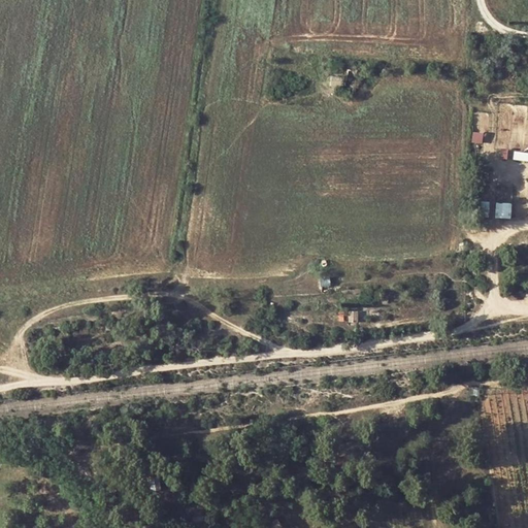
[(331,76),(331,85),(341,86),(342,77),(331,76)]
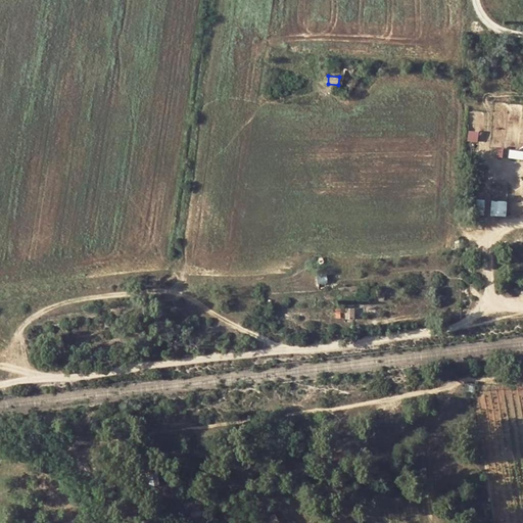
[(522,150),(511,148),(509,156),(522,158),(522,150)]
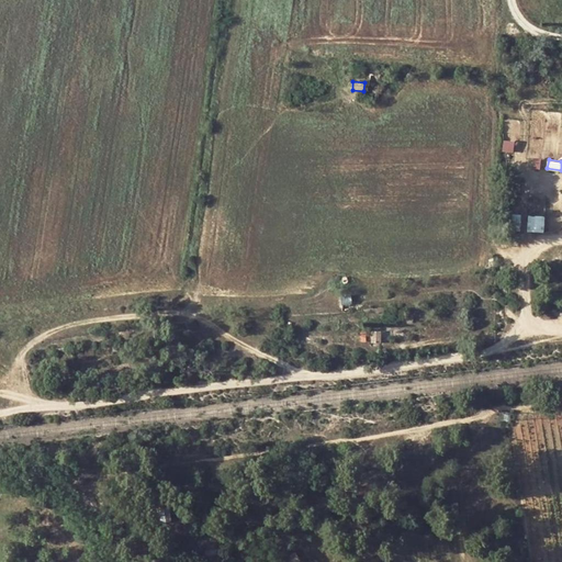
[(528,232),(544,231),(544,214),(528,215),(528,232)]
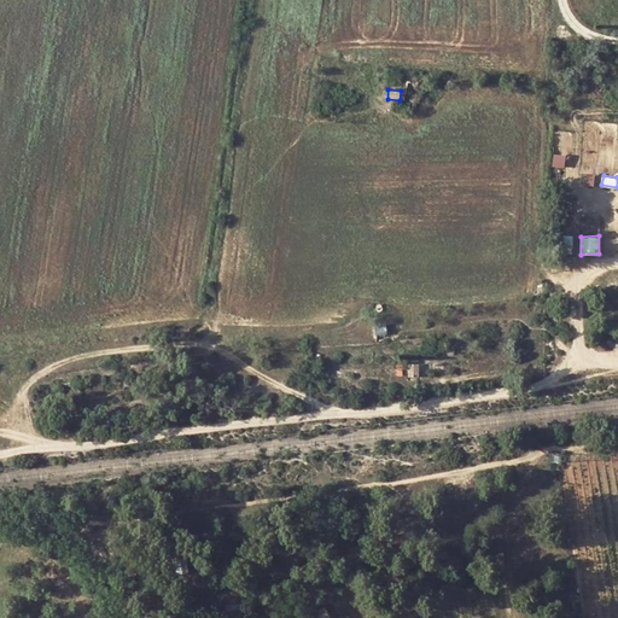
[(374,325),(374,336),(385,334),(384,325),(374,325)]
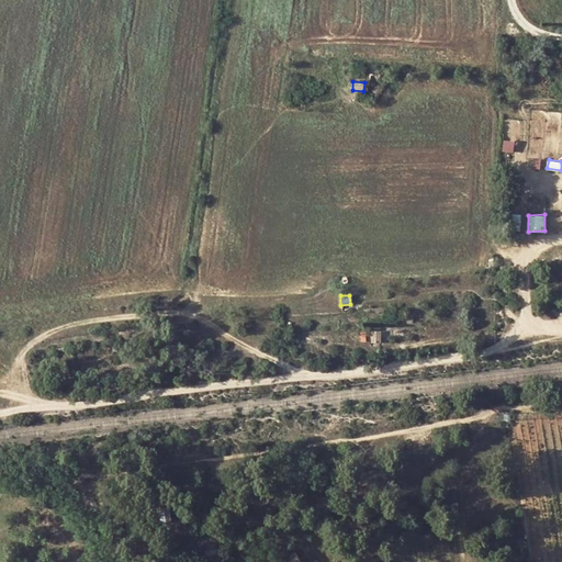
[(370,332),(370,343),(379,343),(379,332),(370,332)]
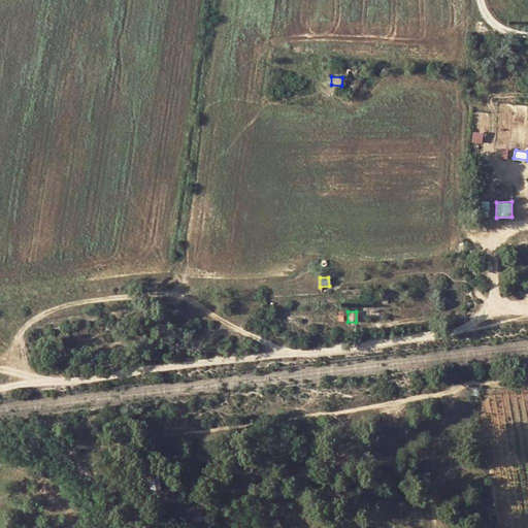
[(275,516),(265,523),(267,527),(272,527),(281,524),(275,516)]
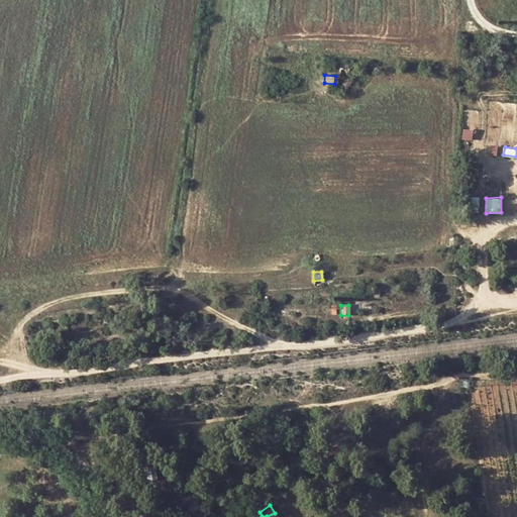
[(185,516),(203,516),(202,508),(184,510),(185,516)]
